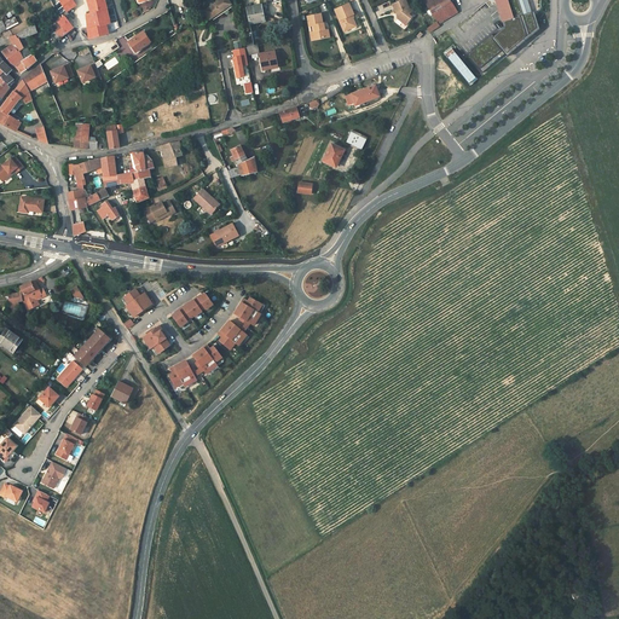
[(59,1),(68,12),(76,5),(73,0),(59,0),(59,1)]
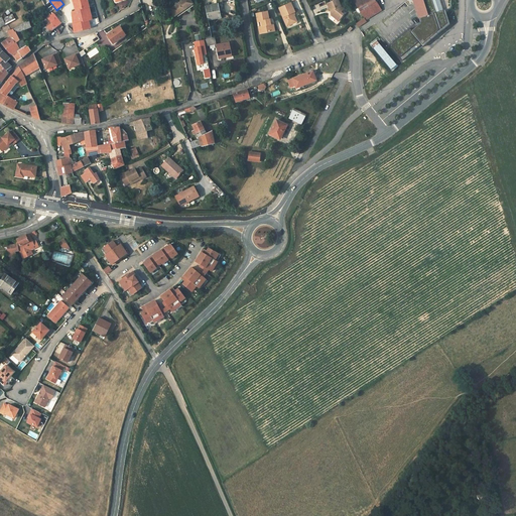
[(73,0),(76,12),(72,12),(75,32),(91,28),(89,20),(92,19),(87,0),(73,0)]
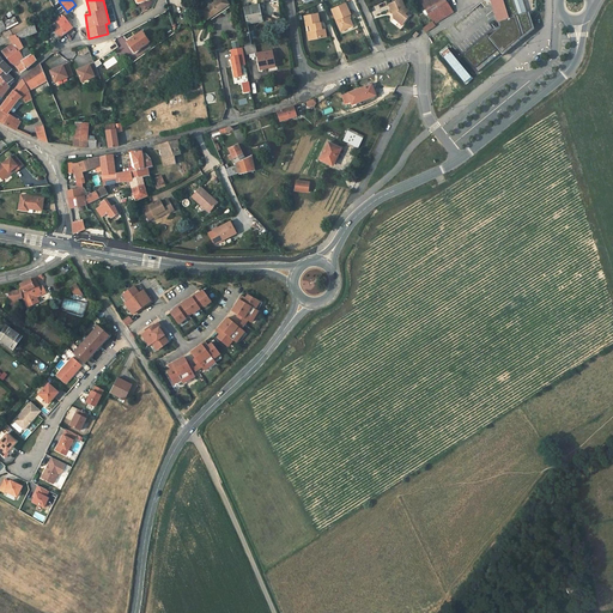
[(222,0),(204,13),(208,22),(230,6),(225,0),(222,0)]
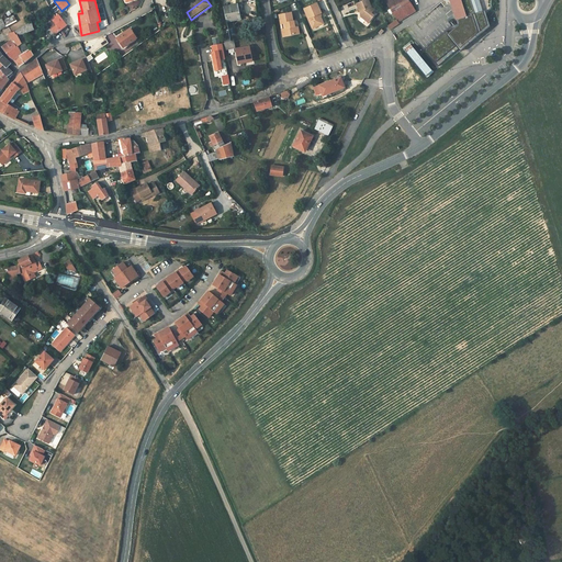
[(366,0),(356,4),(360,12),(361,11),(362,14),(361,15),(366,20),(368,18),(372,20),(375,15),(372,13),(374,10),(371,8),(367,0),(366,0)]
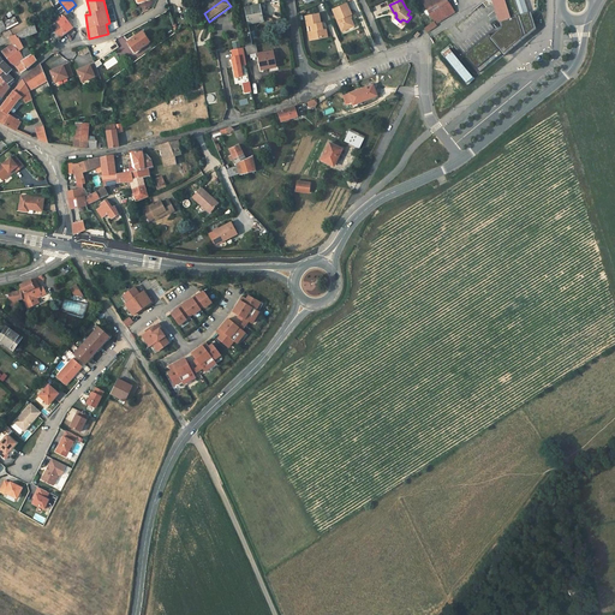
[(447,0),(424,0),(423,1),(435,23),(454,11),(447,0)]
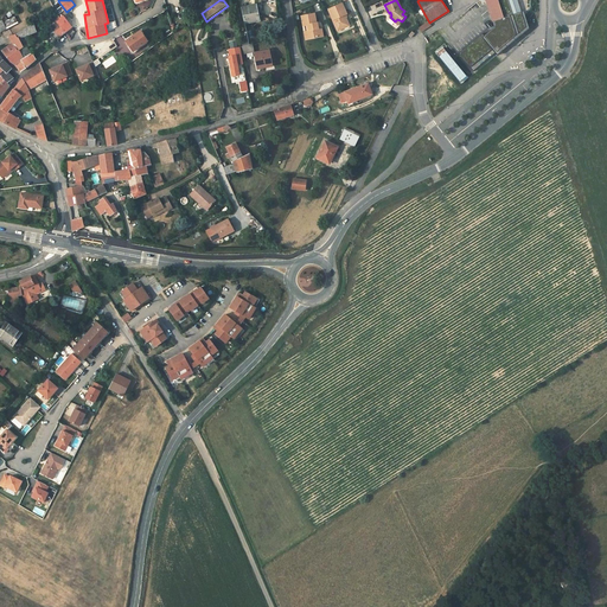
[(508,0),(485,0),(492,21),(494,20),(512,14),(508,0)]
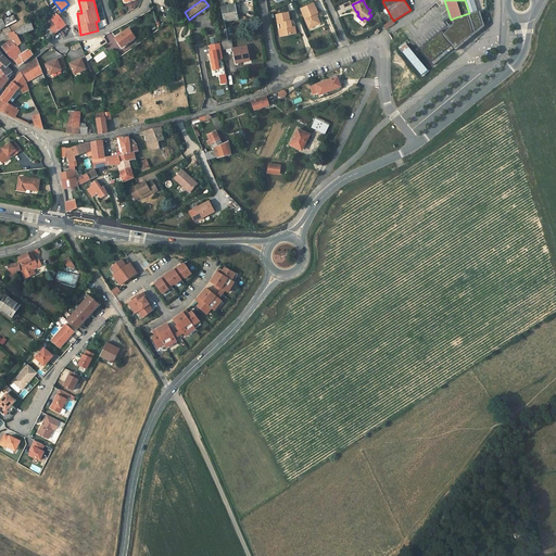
[(465,0),(469,13),(478,10),(474,0),(465,0)]
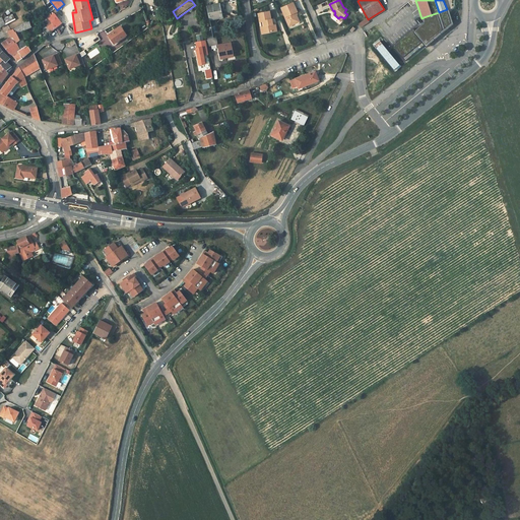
[(50,13),(46,15),(49,19),(56,28),(62,23),(55,14),(58,12),(57,10),(50,1),(45,5),(50,13)]
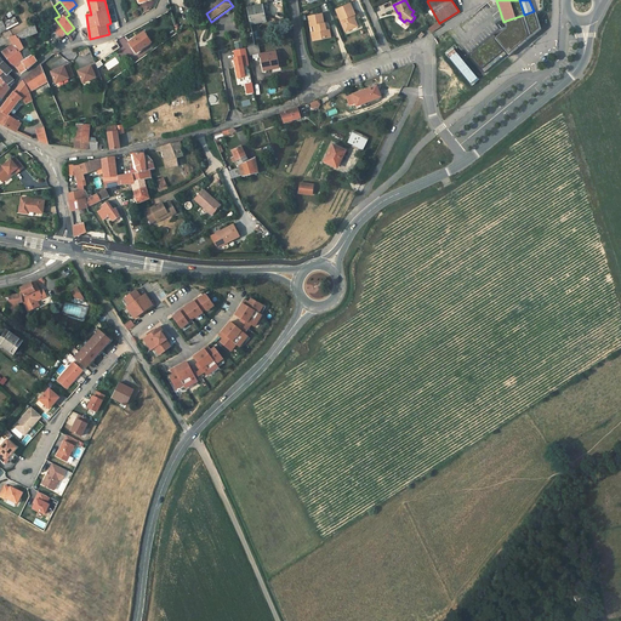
[(352,27),(355,24),(352,15),(354,15),(349,4),(336,10),(345,32),(352,28),(352,27)]
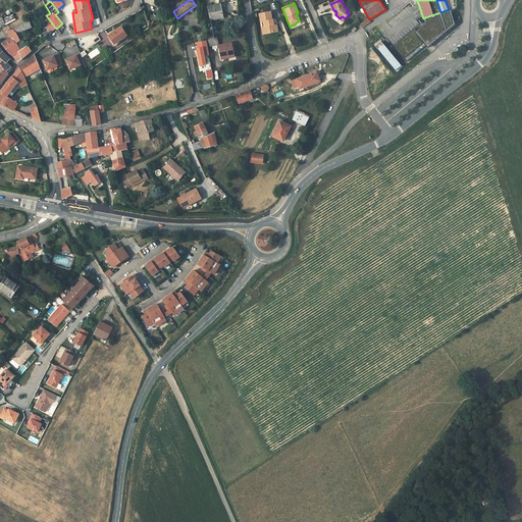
[(220,4),(208,6),(210,20),(222,18),(220,4)]
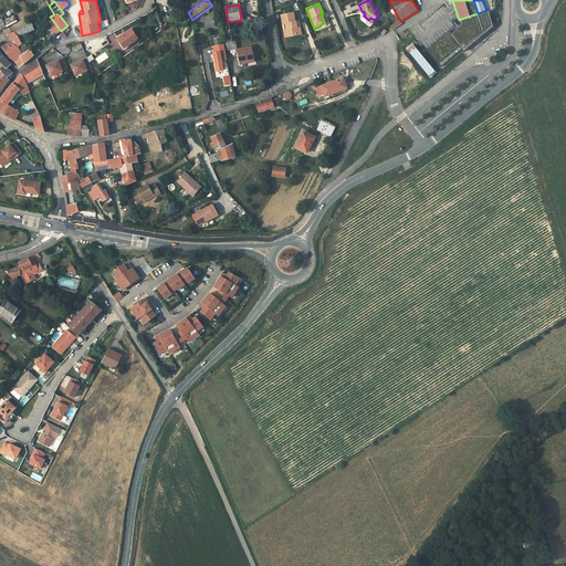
[(460,25),(451,33),(462,48),(464,50),(493,25),(489,10),(486,10),(478,13),(461,19),(462,22),(460,25)]
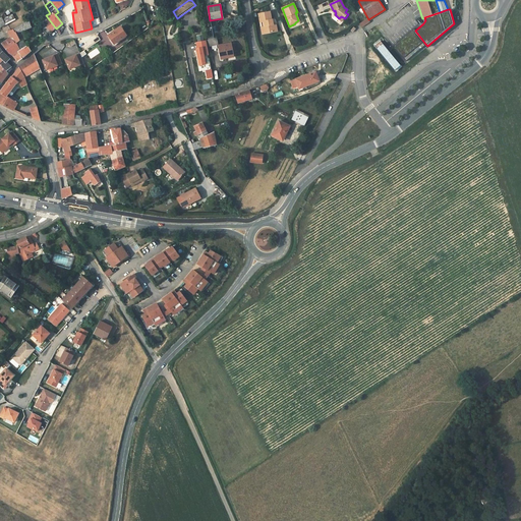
[(261,22),(265,21),(266,26),(265,26),(266,34),(272,32),(272,31),(277,30),(276,24),(273,24),(272,19),(271,19),(270,12),(258,14),(261,22)]
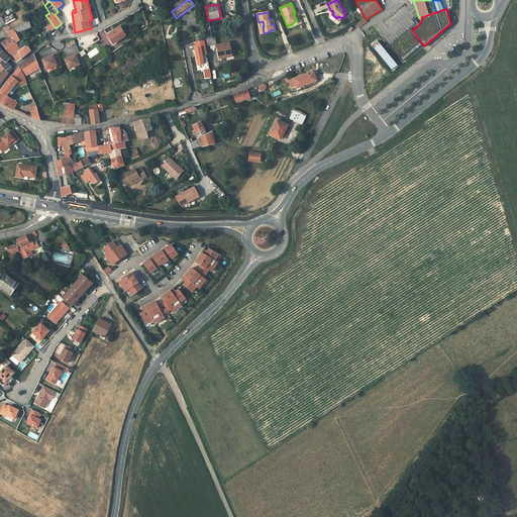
[(3,20),(5,25),(15,19),(12,15),(3,20)]
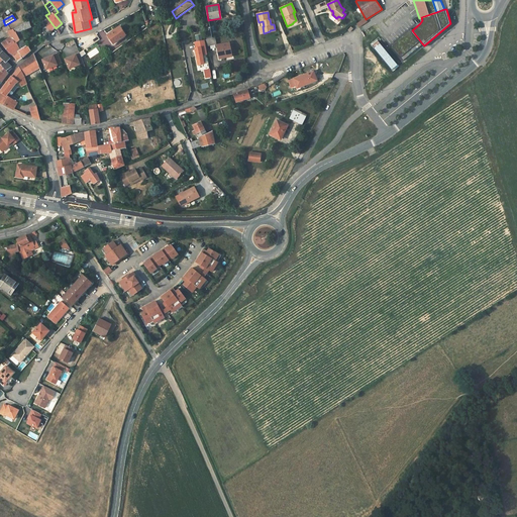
[(365,18),(356,23),(358,27),(367,21),(365,18)]
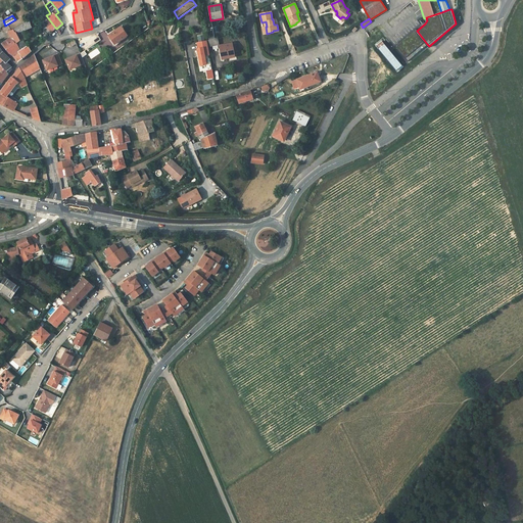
[(56,29),(49,19),(44,22),(47,27),(50,32),(51,32),(56,29)]
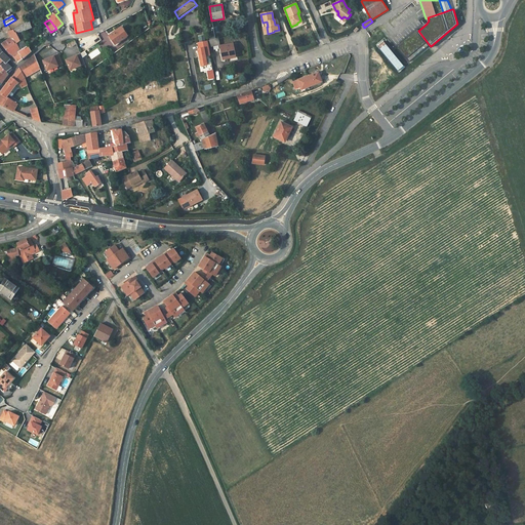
[(25,24),(13,30),(14,33),(15,33),(16,33),(21,41),(16,43),(21,50),(18,52),(23,59),(31,51),(29,47),(30,46),(30,45),(29,45),(28,45),(28,46),(27,46),(24,41),(28,39),(24,32),(32,28),(29,21),(25,24)]
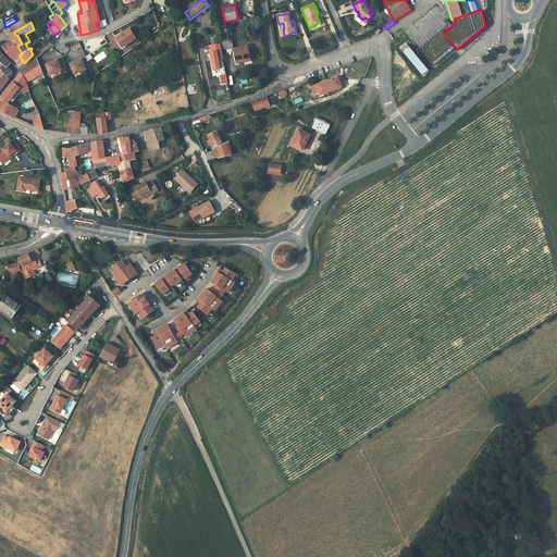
[(135,38),(128,29),(115,38),(120,42),(121,42),(123,47),(135,38)]
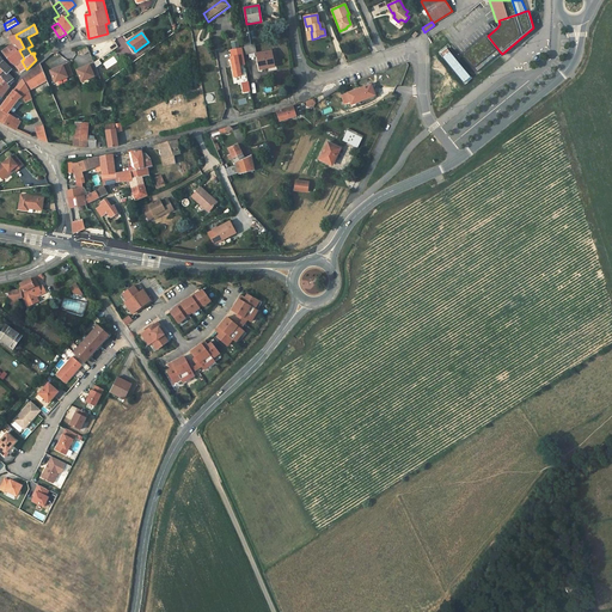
[(24,48),(19,38),(18,38),(17,38),(16,35),(10,37),(13,43),(18,51),(14,54),(8,47),(2,51),(11,63),(16,66),(20,72),(26,69),(22,61),(24,59),(19,50),(24,48)]
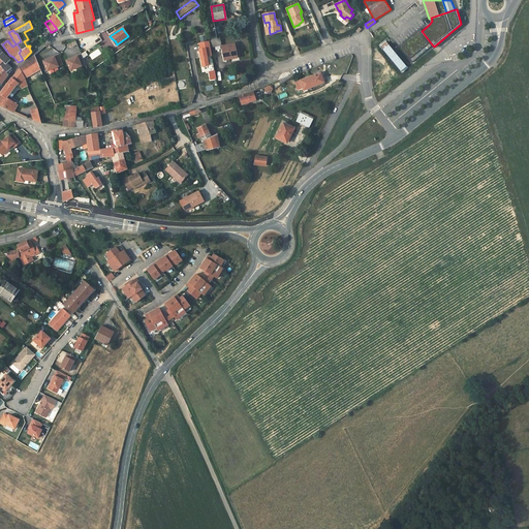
[(432,44),(422,31),(419,30),(400,47),(412,62),(432,44)]
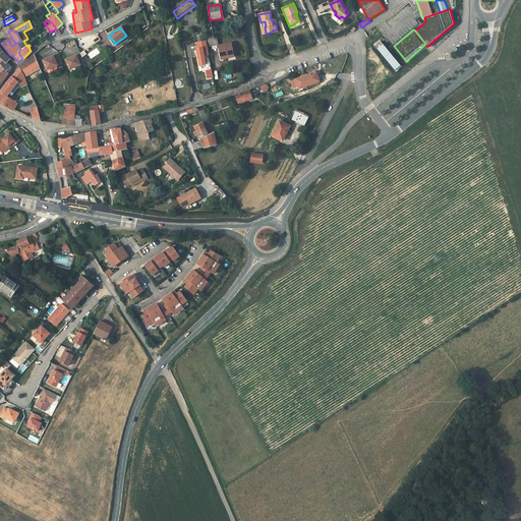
[(193,49),(196,67),(205,65),(204,56),(208,56),(205,41),(194,43),(195,48),(193,49)]
